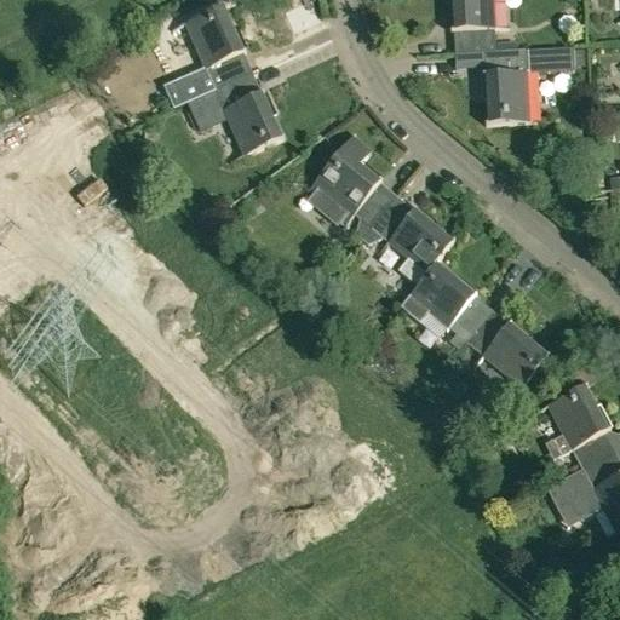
[(497,55),(497,53),(493,0),(449,0),(452,36),(454,36),(455,58),(484,56),(497,55)]
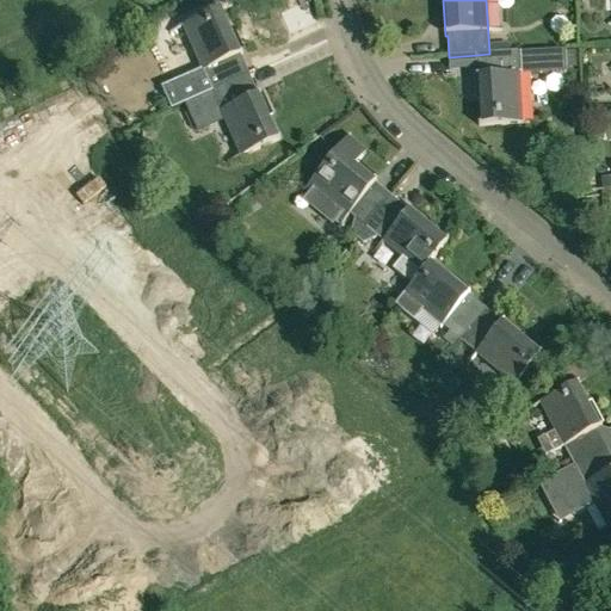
[(183,25),(211,92),(250,75),(241,55),(244,55),(223,7),(183,25)]
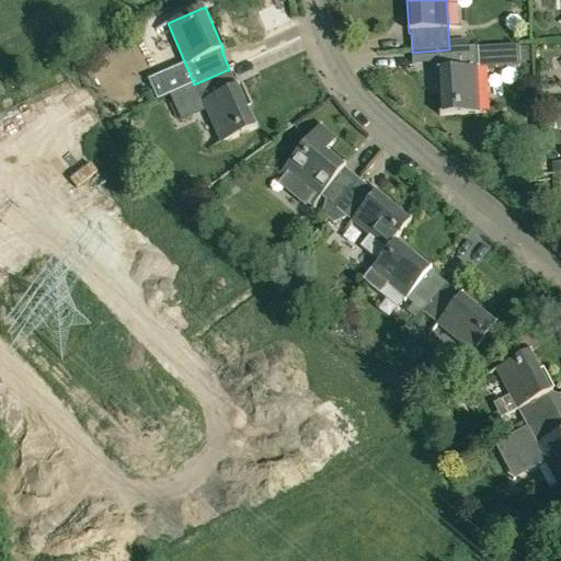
[(477,69),(499,68),(519,67),(518,46),(493,47),(493,46),(449,48),(449,49),(438,50),(439,70),(437,70),(439,116),(480,114),(477,69)]
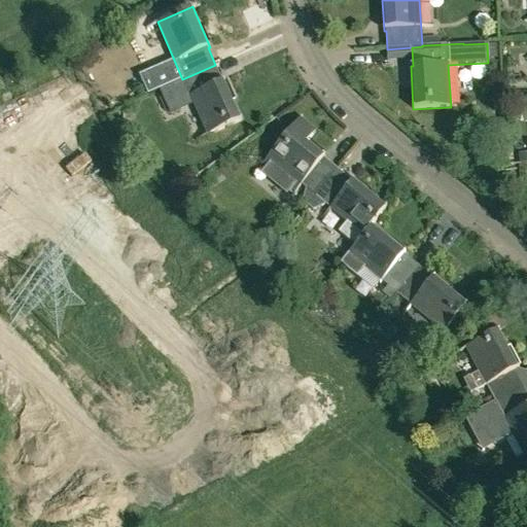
[(222,81),(215,65),(182,79),(159,90),(170,115),(182,109),(194,105),(207,136),(242,120),(224,80),(222,81)]
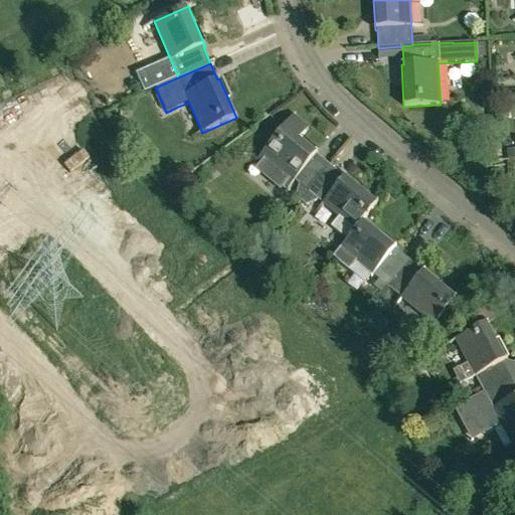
[(294,113),(284,125),(253,163),(288,189),(294,181),(300,185),(296,197),(301,201),(330,166),(316,155),(318,152),(301,139),(310,127),(294,113)]
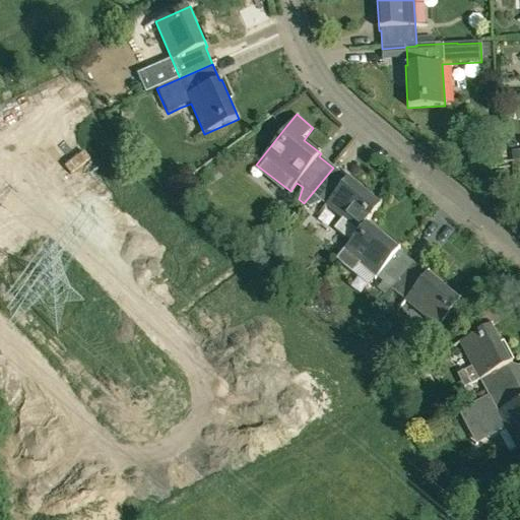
[(383,204),(349,178),(347,180),(333,168),(304,203),(309,208),(321,202),(326,205),(325,207),(341,220),(335,229),(351,242),(352,242),(368,222),(368,223),(383,204)]
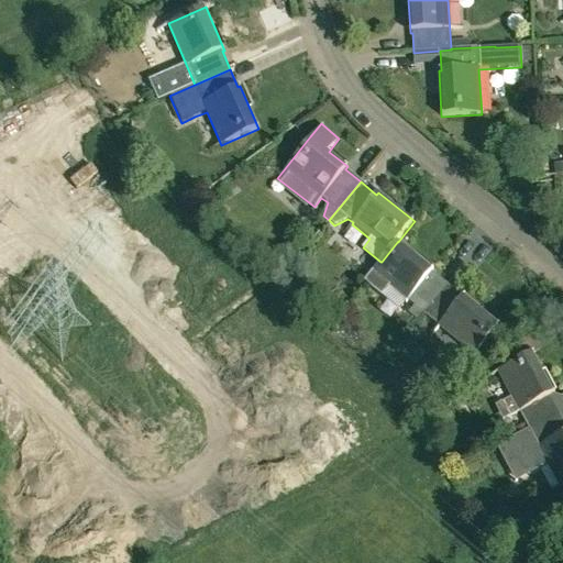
[(382,262),(381,262),(365,282),(381,294),(388,285),(416,306),(408,315),(417,321),(448,285),(431,272),(433,269),(398,242),(398,241),(382,262)]
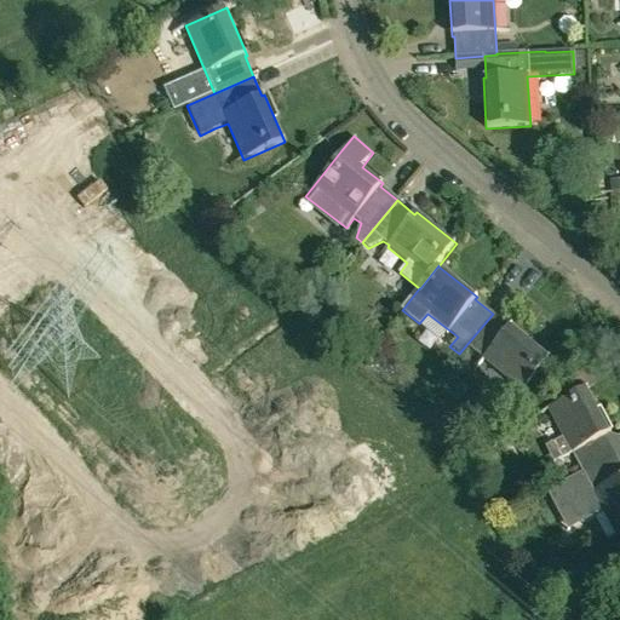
[(468,360),(475,351),(523,390),(551,356),(511,325),(509,327),(493,314),(466,344),(459,354),(468,360)]
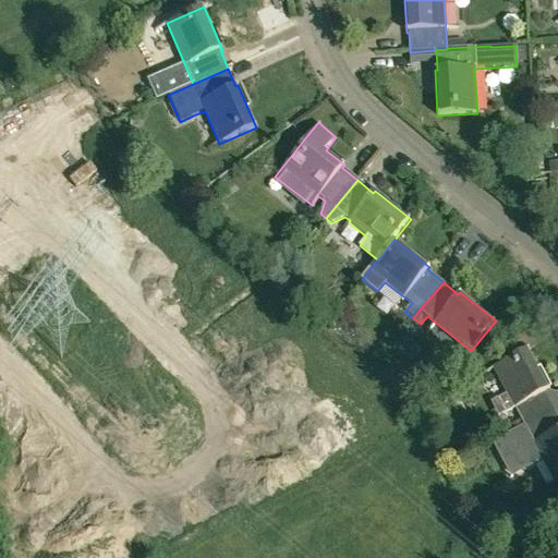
[(524,425),(557,407),(557,401),(550,389),(530,349),(534,347),(528,334),(497,349),(504,361),(494,366),(508,396),(493,403),(500,417),(516,410),(521,420),(523,425),(524,425)]
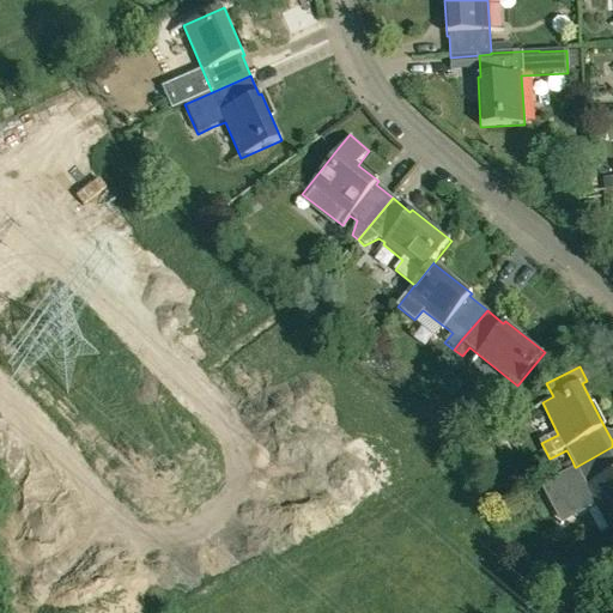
[(612,447),(576,467),(575,467),(544,483),(554,503),(565,498),(576,517),(596,507),(608,530),(612,527),(612,447)]
